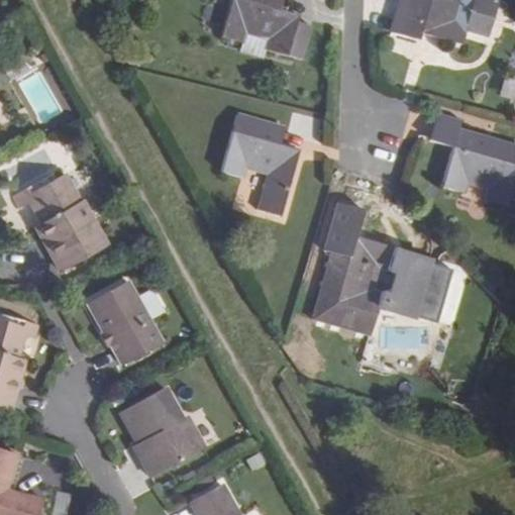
[(281,9),(283,0),(233,0),(225,33),(244,39),(247,28),(272,35),(269,46),(290,53),(300,15),(281,9)]
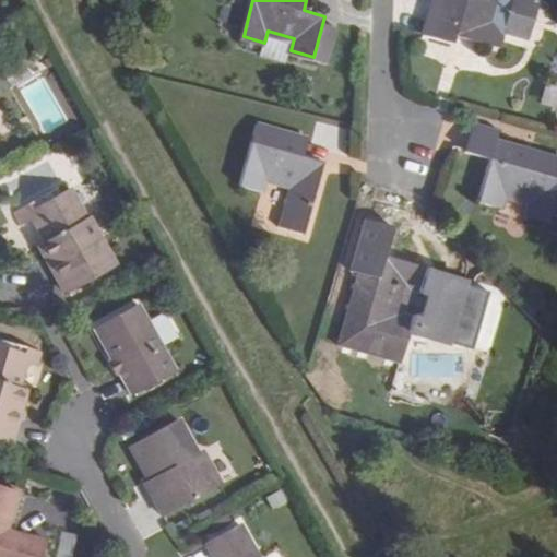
[(430,0),(425,22),(455,38),(457,34),(498,46),(506,23),(496,20),(500,0),(430,0)]
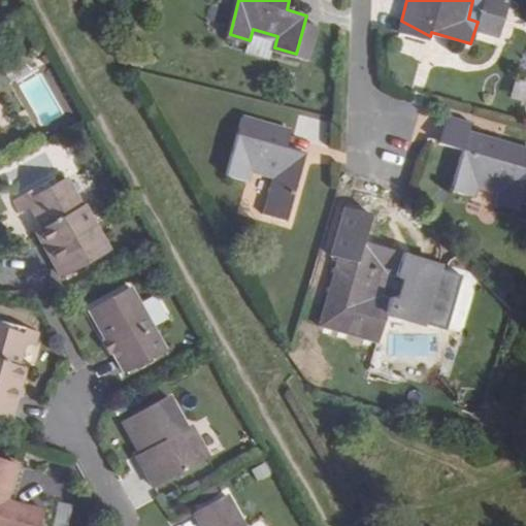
[(429,39),(430,36),(401,21),(398,31),(429,39)]
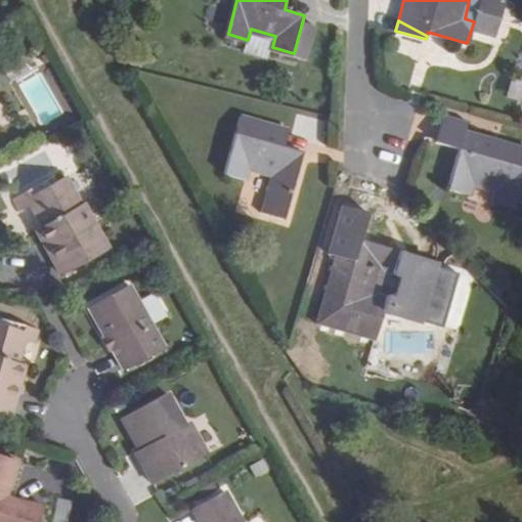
[(248,40),(245,47),(270,55),(272,47),(275,36),(251,29),(248,40)]
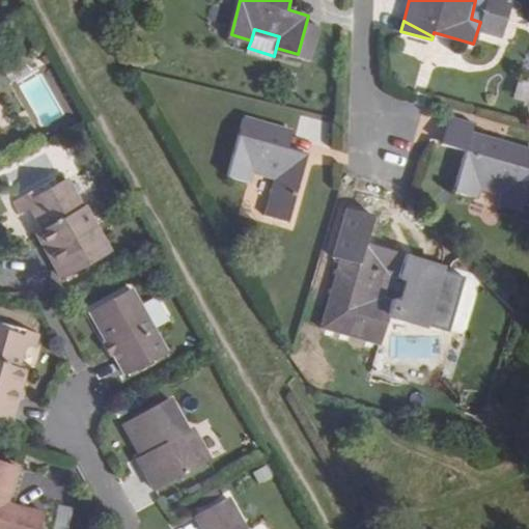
[(523,207),(528,188),(528,148),(473,132),(476,123),(450,116),(443,142),(467,150),(456,188),(477,194),(480,184),(505,191),(501,201),(523,207)]
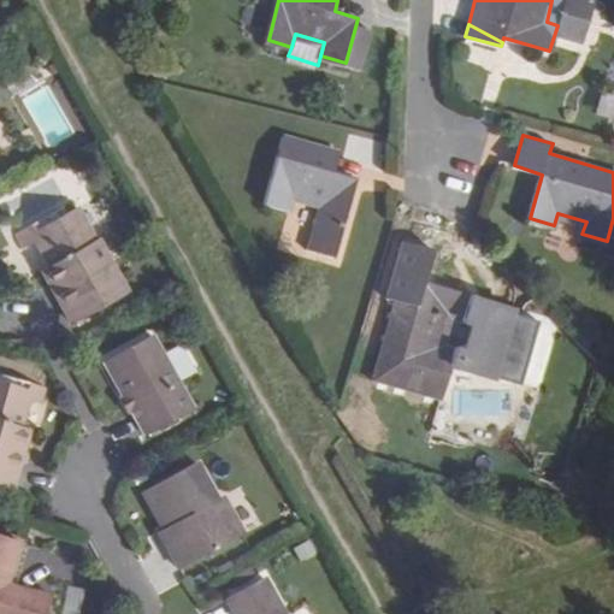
[(336,172),(342,152),(284,136),(266,201),(290,208),(294,194),(323,202),(312,248),(337,255),(359,179),(336,172)]
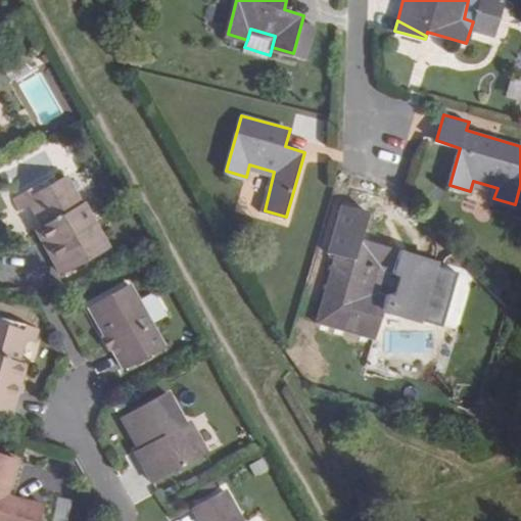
[(82,201),(66,175),(56,180),(30,195),(27,189),(15,197),(22,209),(32,204),(43,224),(37,228),(62,273),(110,246),(84,201),(82,201)]
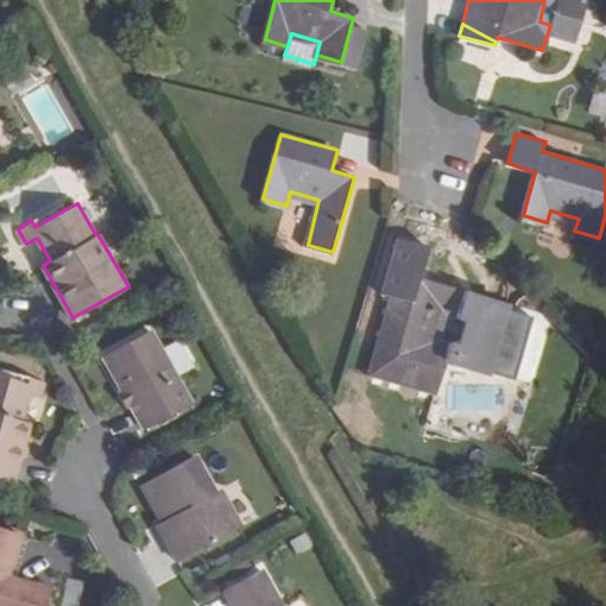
[(65,209),(63,203),(31,220),(35,227),(65,209)]
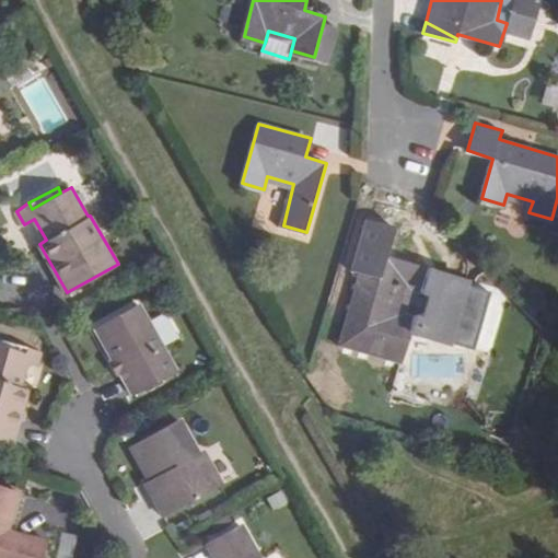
[(409,330),(455,344),(473,282),(384,256),(393,229),(368,221),(353,267),(362,269),(341,344),(400,360),(409,330)]
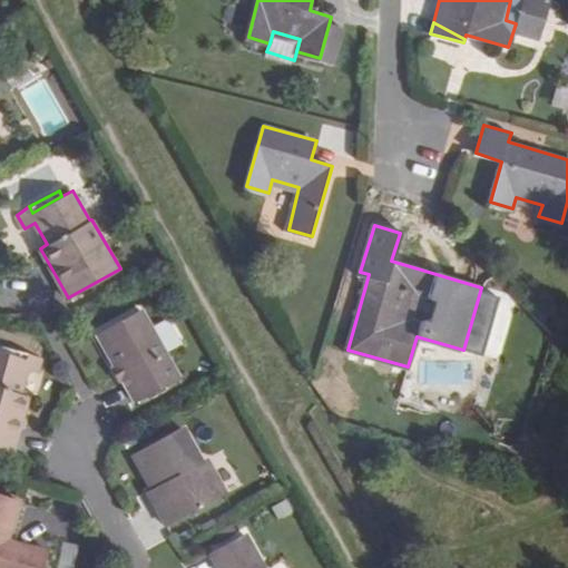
[(179,376),(142,309),(98,333),(116,363),(125,379),(138,401),(179,376)]
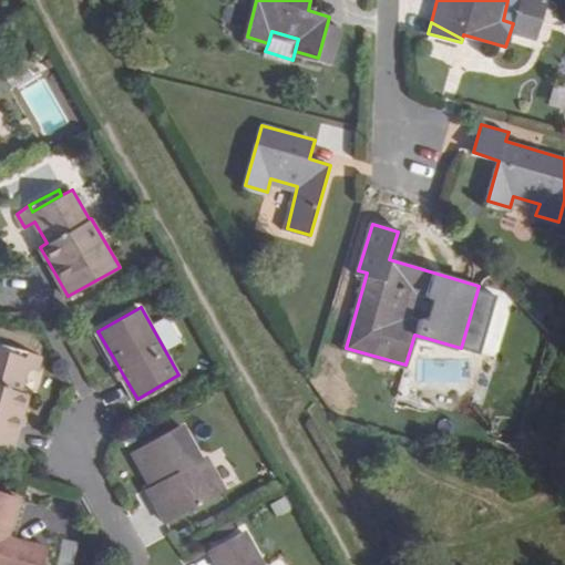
[(28,351),(0,342),(0,350),(27,357),(28,351)]
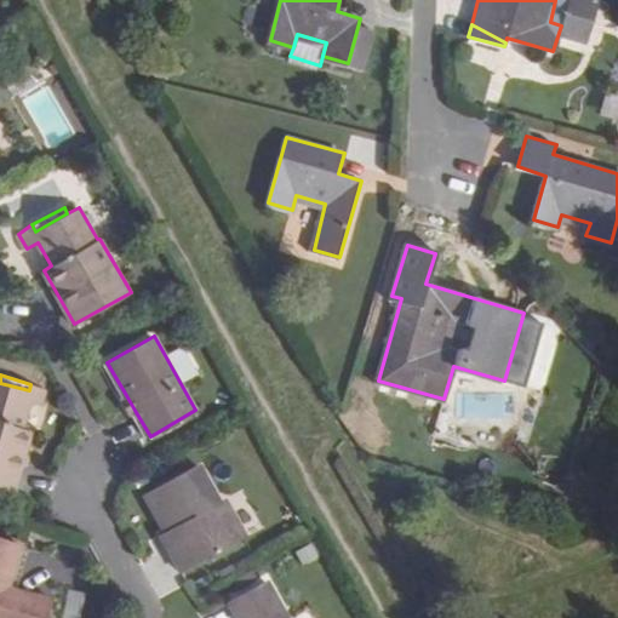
[(0,487),(15,492),(32,431),(23,428),(30,402),(41,405),(46,388),(30,384),(29,390),(0,383),(0,487)]
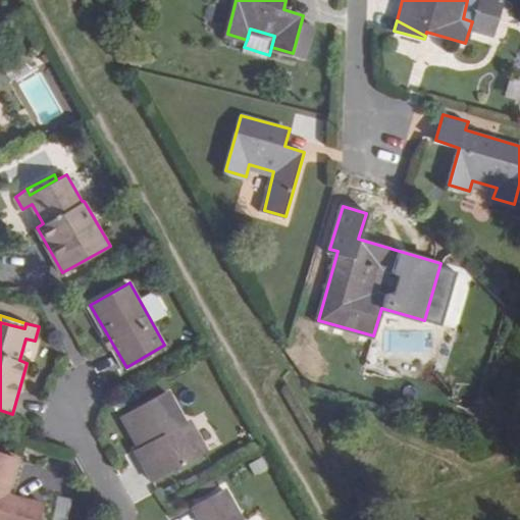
[(108,351),(114,347),(106,332),(100,335),(108,351)]
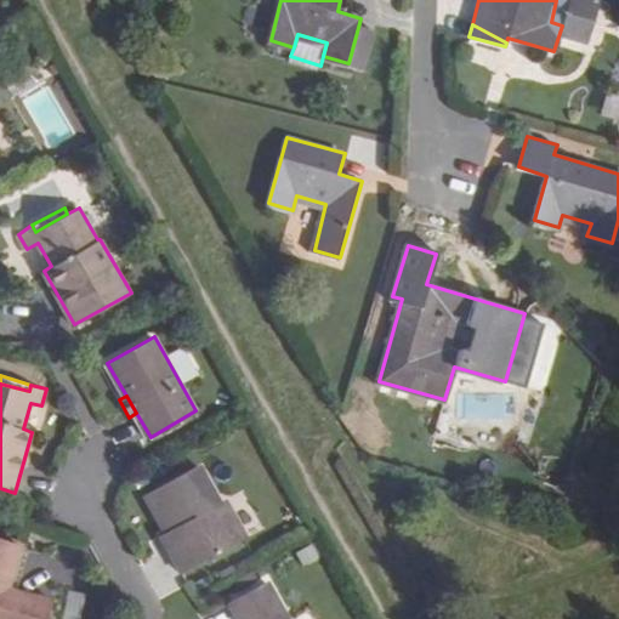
[(220,503),(199,464),(145,495),(166,533),(160,535),(182,573),(246,538),(225,499),(220,503)]
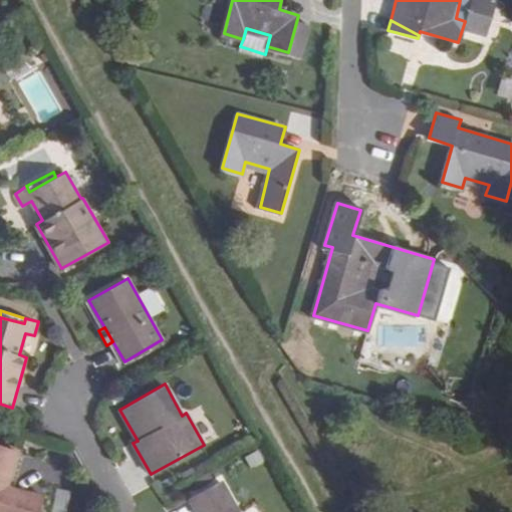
[(0,511),(40,511),(44,502),(6,493),(8,485),(18,451),(0,445),(0,511)]
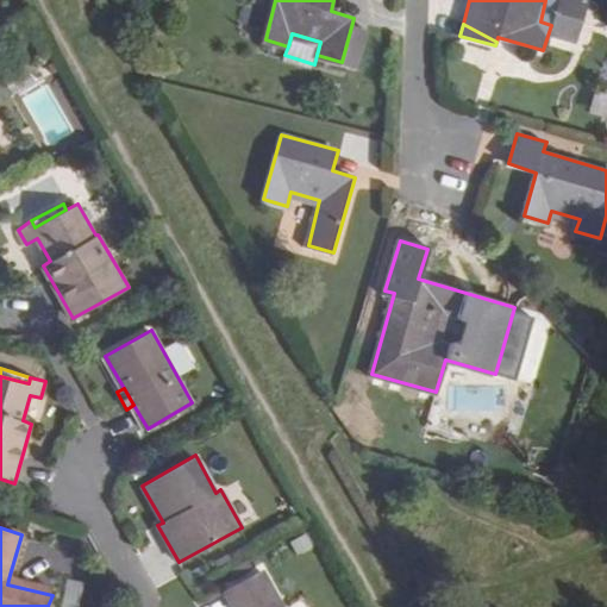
[(283,606),(263,570),(231,587),(242,606),(283,606)]
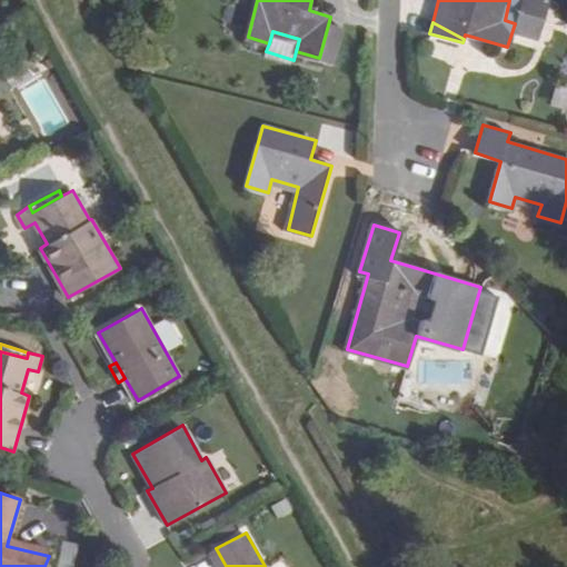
[(49,556),(50,549),(9,537),(7,546),(49,556)]
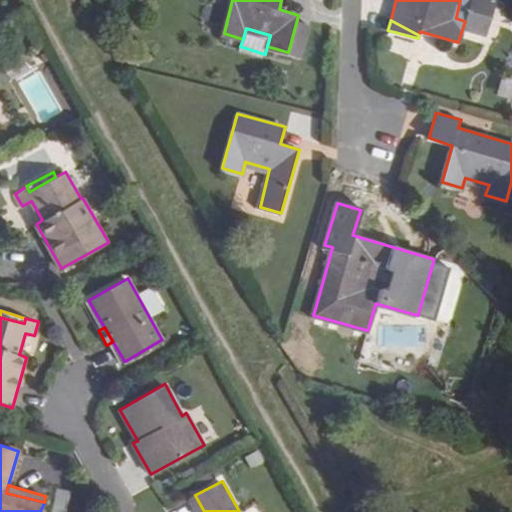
[(195,511),(204,511),(195,495),(188,498),(195,511)]
